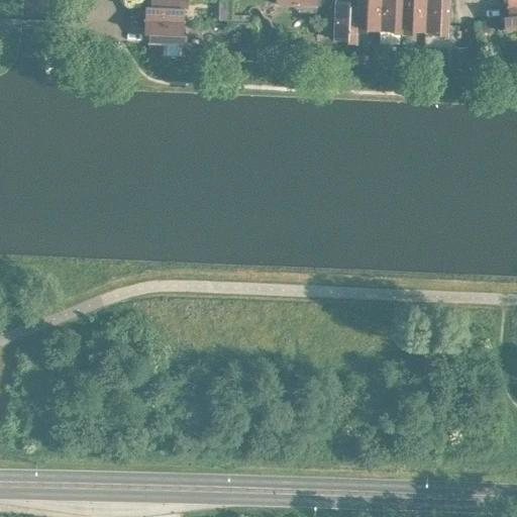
[(138,10),(138,19),(184,21),(184,8),(187,8),(187,0),(149,0),(149,11),(138,10)]
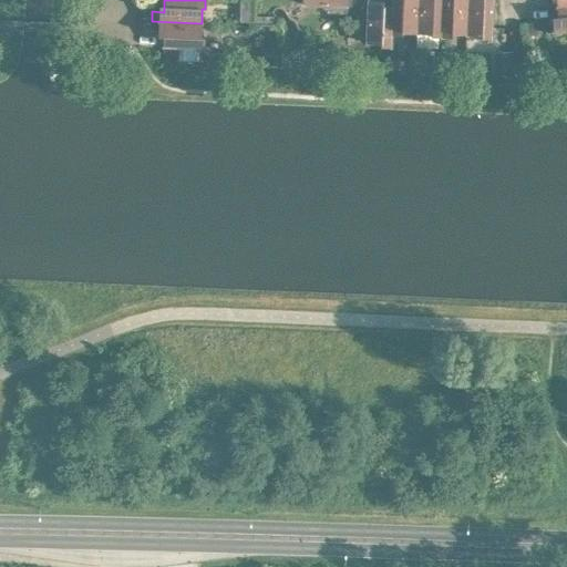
[(391,35),(392,7),(377,6),(375,0),(367,0),(366,43),(380,43),(380,48),(391,48),(391,35)]
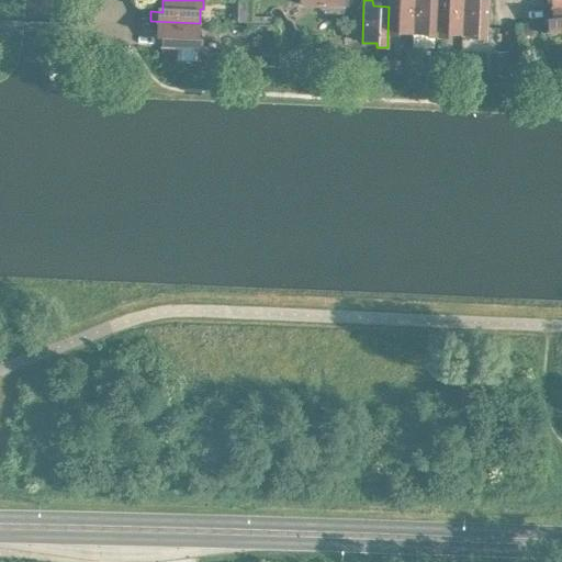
[(389,0),(389,7),(388,35),(397,35),(397,33),(413,33),(413,0),(389,0)]
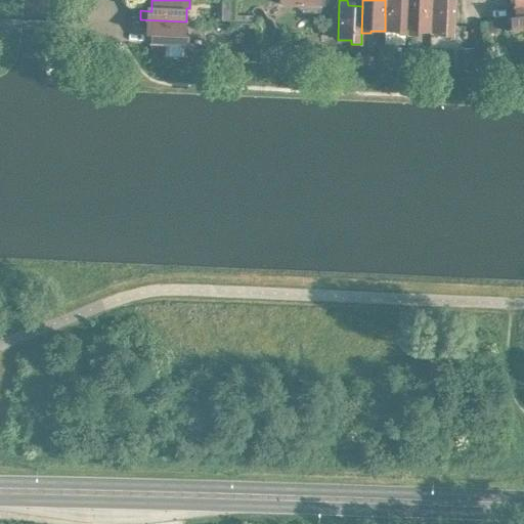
[(385,0),(385,31),(398,32),(398,35),(407,35),(408,0),(385,0)]
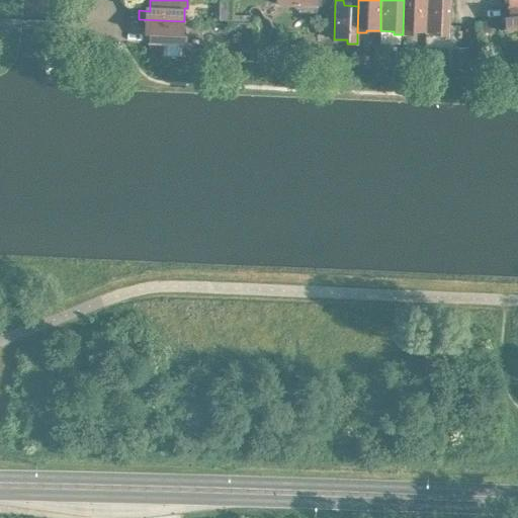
[(404,0),(403,34),(413,34),(413,31),(426,32),(427,0),(404,0)]
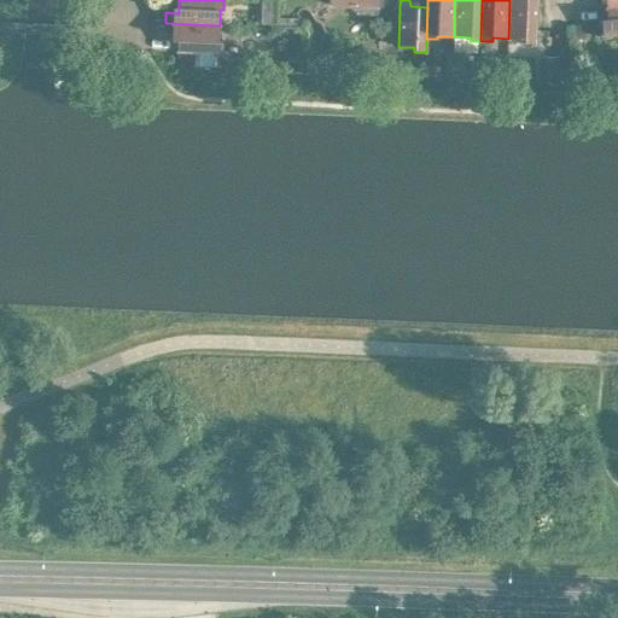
[(509,0),(508,39),(524,39),(524,42),(536,42),(537,0),(509,0)]
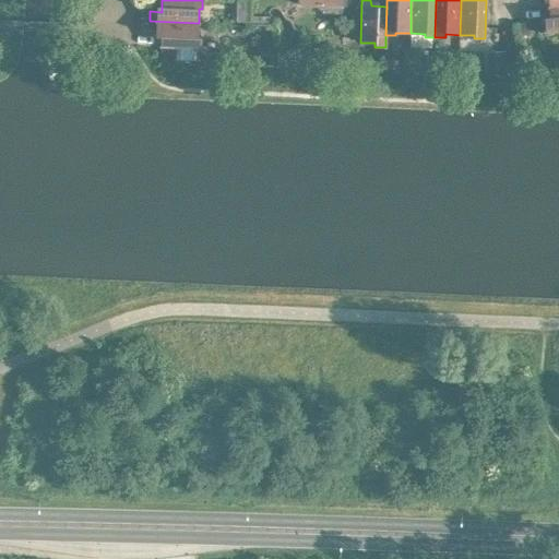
[(317,6),(317,10),(323,10),(323,14),(336,14),(336,7),(324,6),(317,6)]
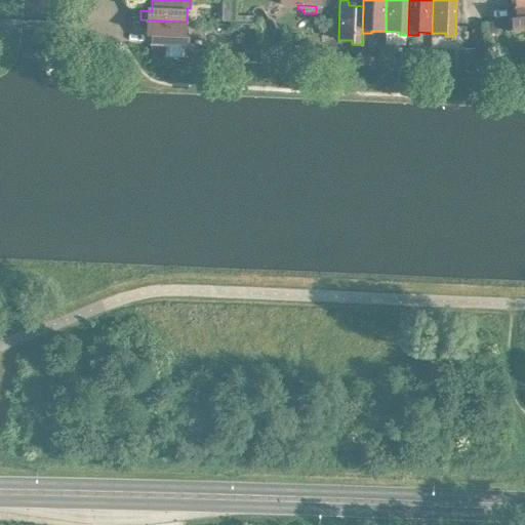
[(524,5),(516,7),(516,21),(505,22),(505,31),(524,29),(524,5)]
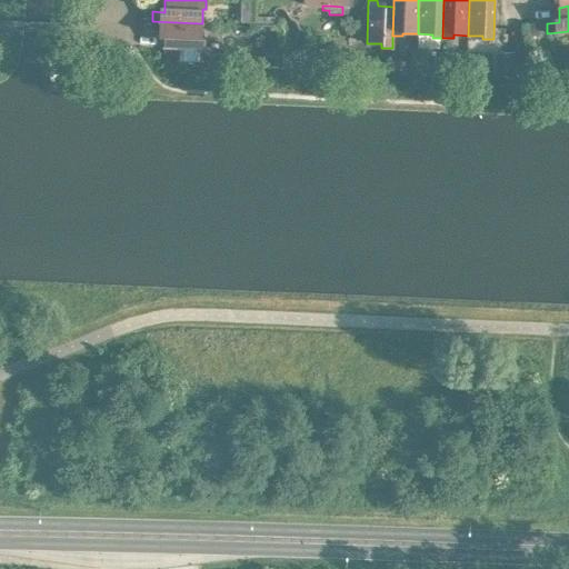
[(202,23),(152,21),(151,31),(163,31),(163,47),(181,48),(205,49),(205,38),(201,38),(202,23)]
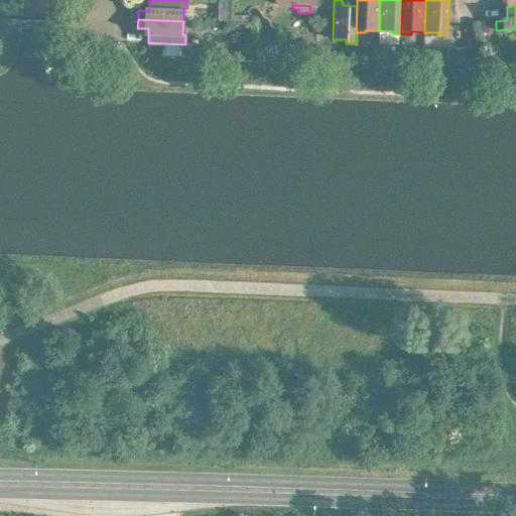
[(489,22),(480,22),(480,32),(489,32),(489,22)]
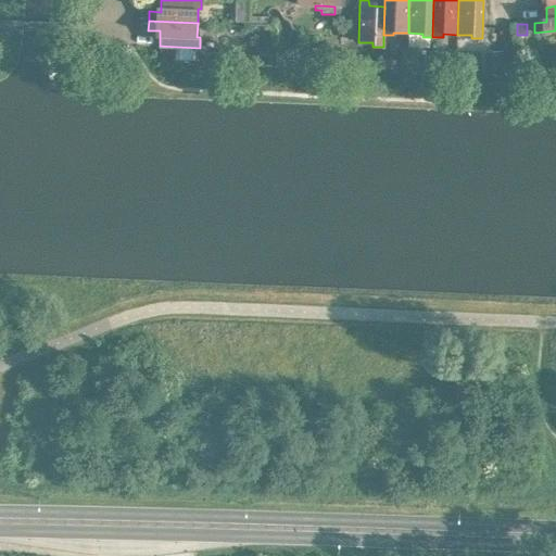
[(555,46),(534,48),(535,59),(555,58),(555,46)]
